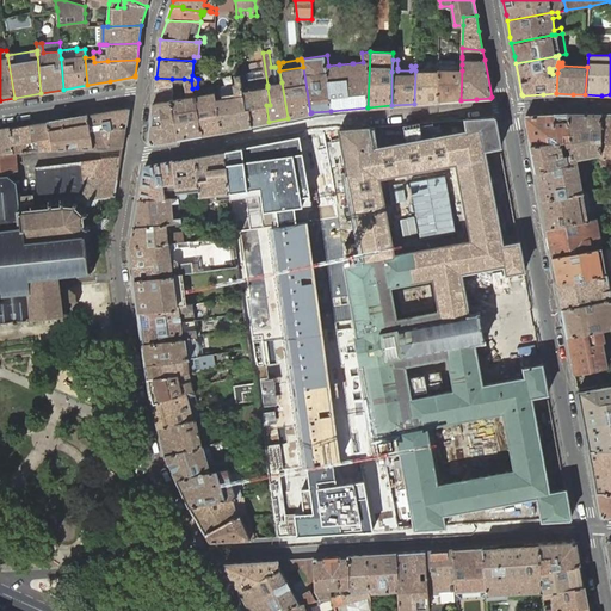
[(437,63),(415,63),(415,66),(415,71),(414,104),(438,102),(438,71),(438,69),(439,63),(437,63)]
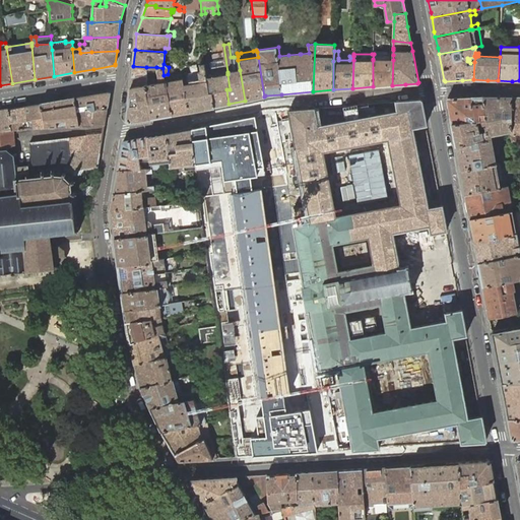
[(240,70),(245,101),(264,96),(258,57),(238,60),(240,70)]
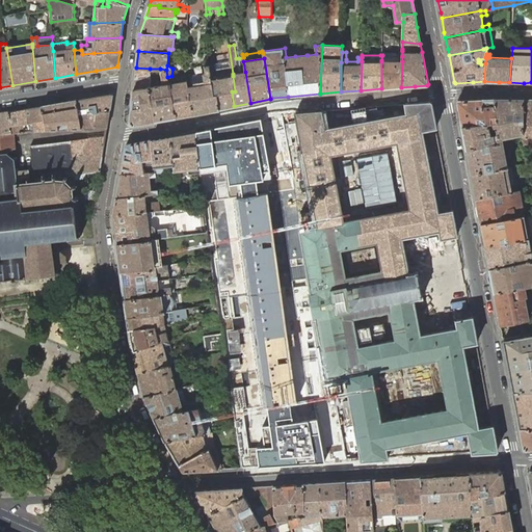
[(381,88),(401,87),(402,61),(381,60),(381,61),(381,88)]
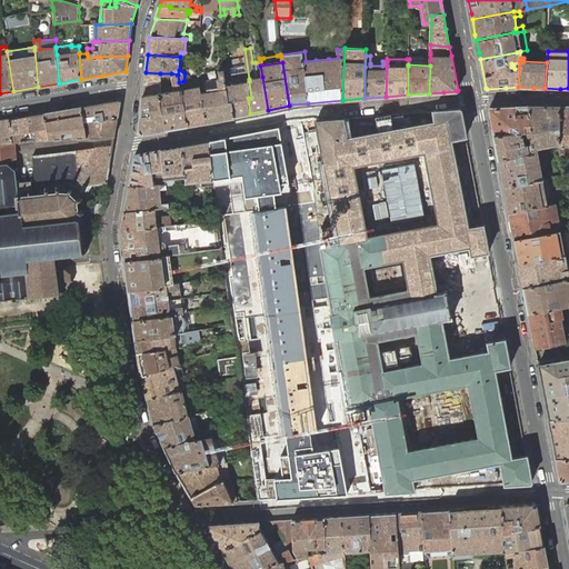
[(207,122),(235,117),(232,101),(229,101),(227,88),(226,86),(225,70),(219,71),(220,78),(218,79),(219,87),(207,89),(208,91),(206,92),(203,81),(199,81),(200,86),(201,92),(207,122)]
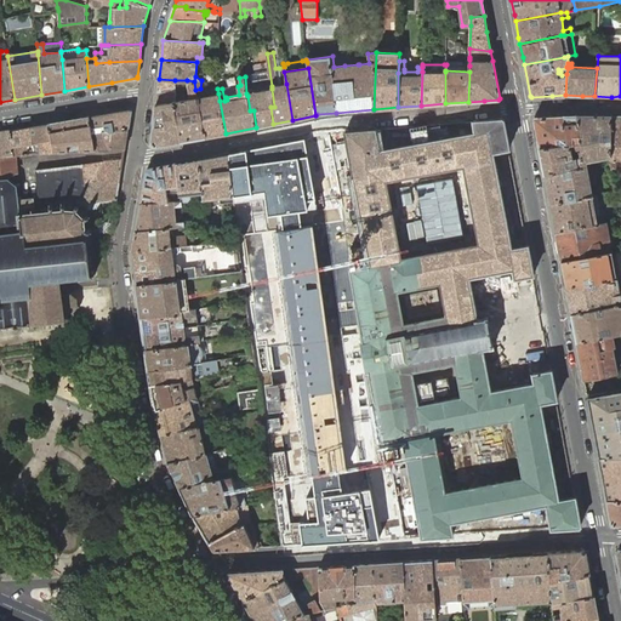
[(274,125),(273,124),(271,107),(274,107),(272,89),(251,92),(250,77),(245,77),(246,93),(248,96),(250,110),(254,110),(256,127),(274,125)]
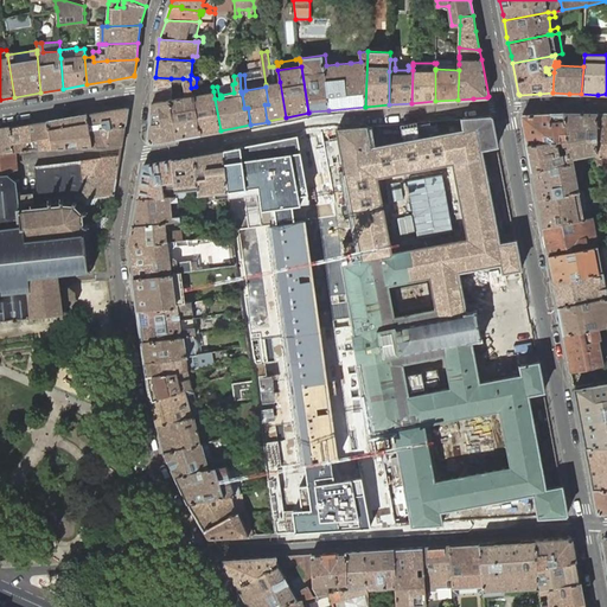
[(158,88),(171,85),(171,78),(155,77),(153,93),(159,91),(158,88)]
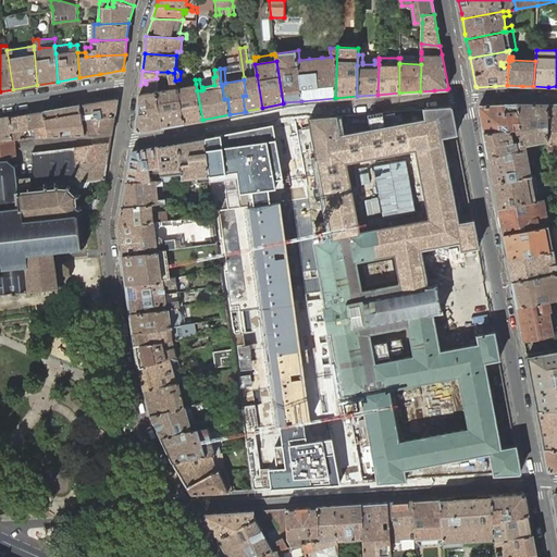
[(163,126),(185,123),(177,87),(175,81),(174,73),(168,72),(171,86),(169,88),(157,91),(156,91),(155,91),(163,126)]
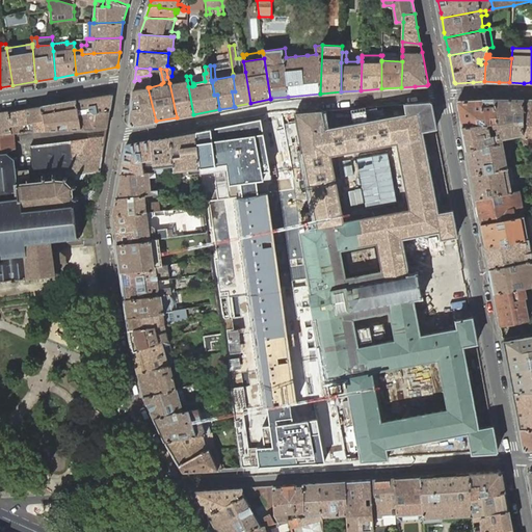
[(204,74),(192,75),(193,83),(205,81),(204,74)]
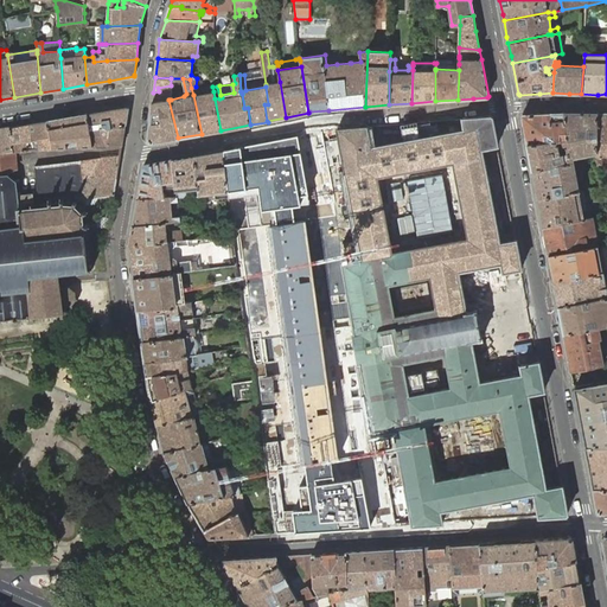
[(153,93),(152,103),(158,102),(157,98),(171,96),(171,85),(158,88),(159,91),(153,93)]
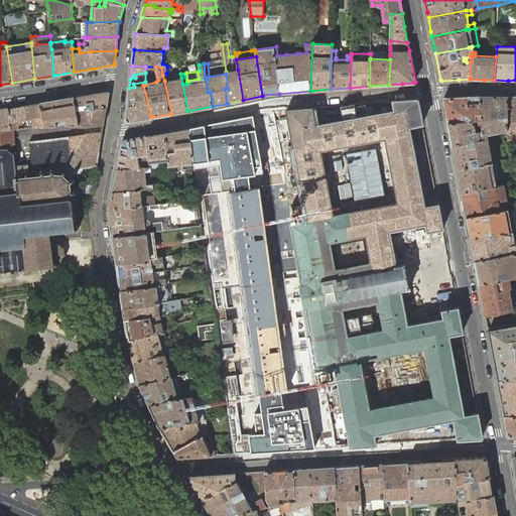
[(171,114),(187,111),(182,84),(181,78),(164,81),(171,114)]
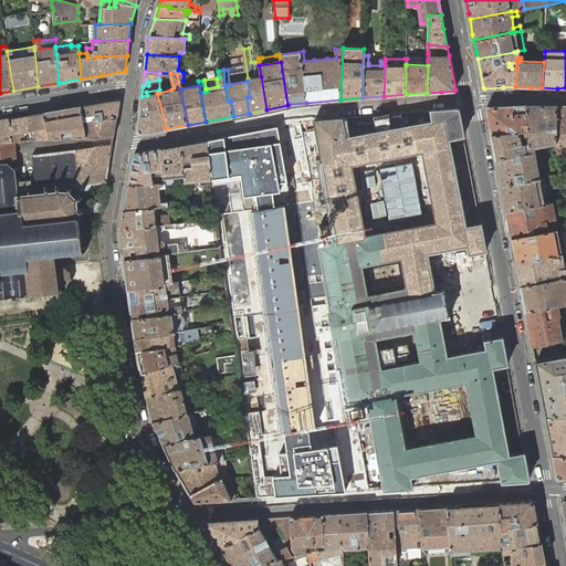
[(140,134),(166,128),(157,93),(147,95),(142,96),(138,130),(140,134)]
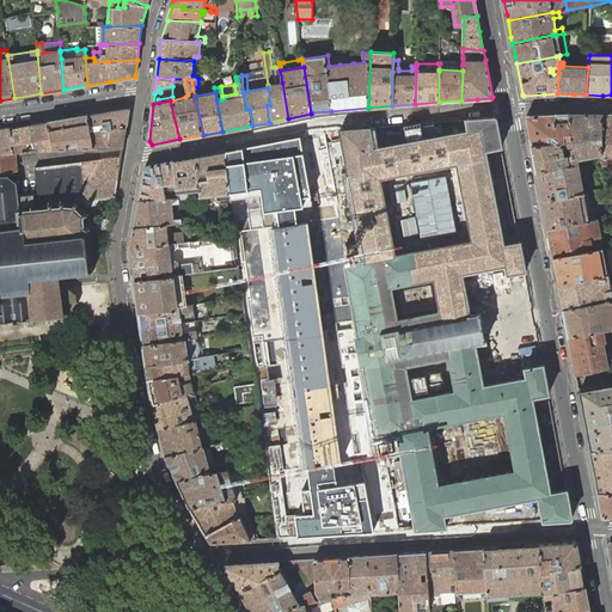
[(129,108),(87,115),(90,129),(105,128),(109,129),(127,127),(130,109),(129,108)]
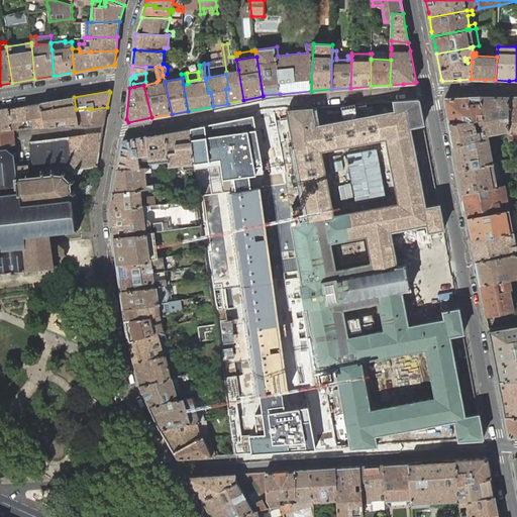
[(482,118),(480,96),(445,98),(444,99),(447,113),(449,122),(482,118)]
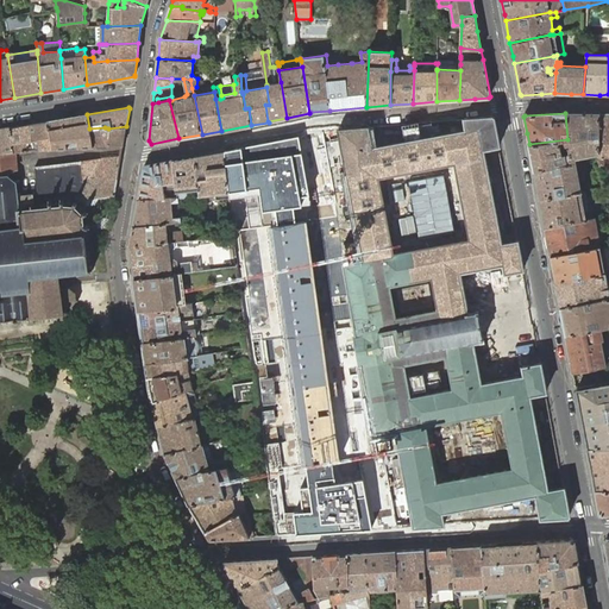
[(579,113),(565,113),(567,139),(570,159),(576,158),(598,154),(600,113),(579,113)]
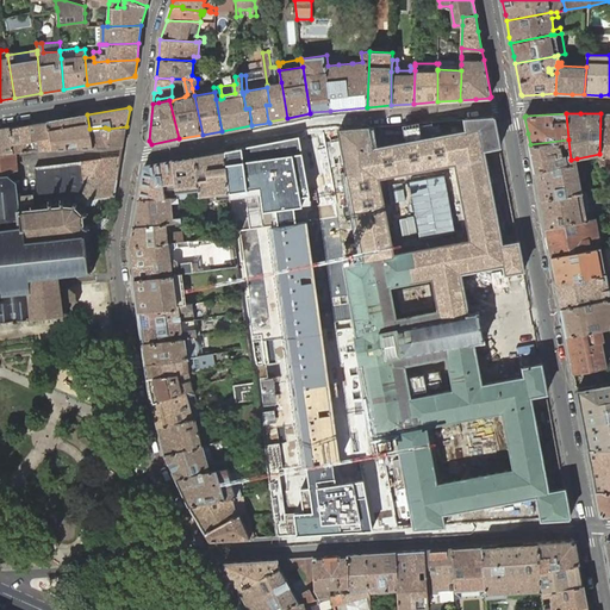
[(609,113),(601,113),(599,154),(599,156),(599,157),(601,165),(605,165),(605,156),(609,156),(609,113)]
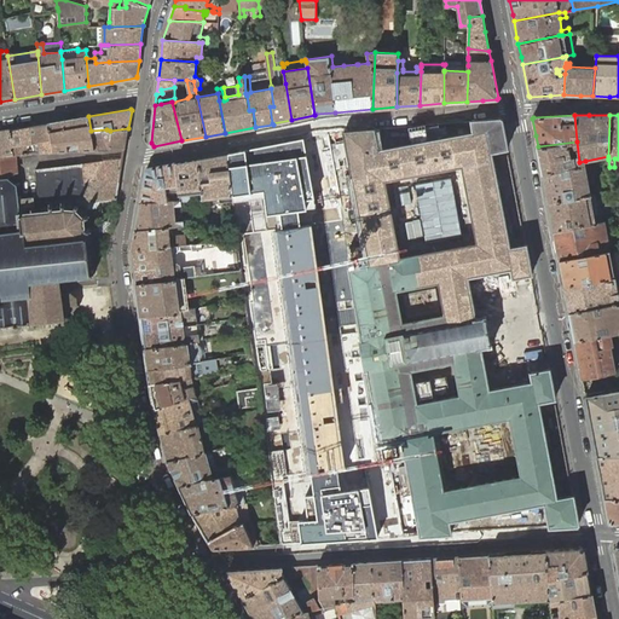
[(88,116),(50,122),(55,151),(68,151),(67,144),(77,143),(80,150),(94,149),(91,131),(88,116)]
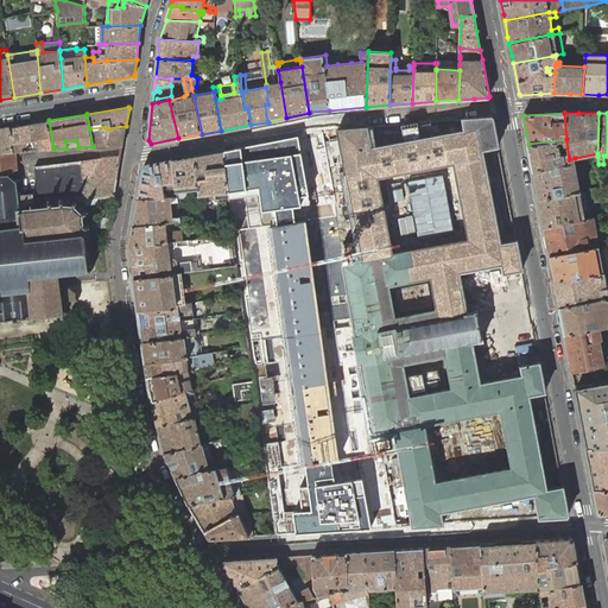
[(521,268),(517,240),(500,242),(483,149),(499,145),(493,116),(492,116),(464,118),(466,130),(372,146),(368,126),(339,128),(340,133),(344,163),(347,171),(348,181),(353,202),(363,258),(342,261),(355,333),(354,333),(360,362),(361,362),(375,434),(396,430),(413,525),(444,524),(442,512),(536,494),(540,517),(568,515),(569,514),(563,486),(548,489),(529,394),(545,391),(540,362),(523,365),(525,374),(481,382),(473,341),(480,340),(481,341),(483,340),(483,337),(482,337),(480,324),(477,312),(479,312),(477,309),(475,310),(475,311),(468,312),(460,271),(502,263),(505,272),(521,268)]
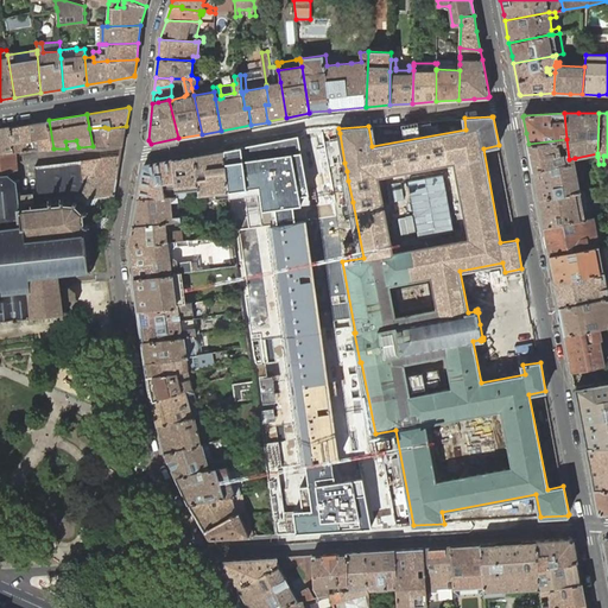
[(49,120),(29,124),(32,140),(33,150),(39,150),(54,149),(49,120)]
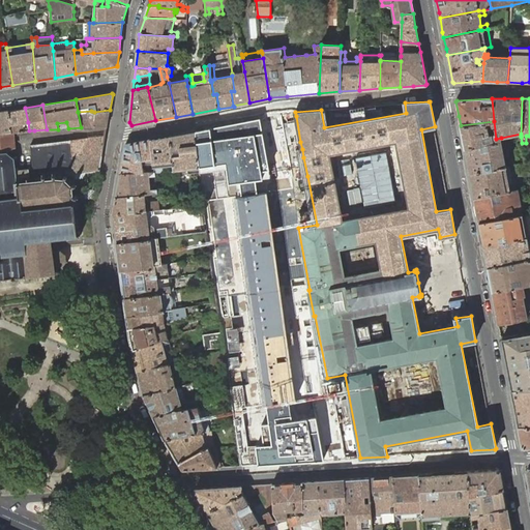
[(8,111),(12,133),(25,131),(26,131),(29,130),(28,122),(25,108),(8,111)]
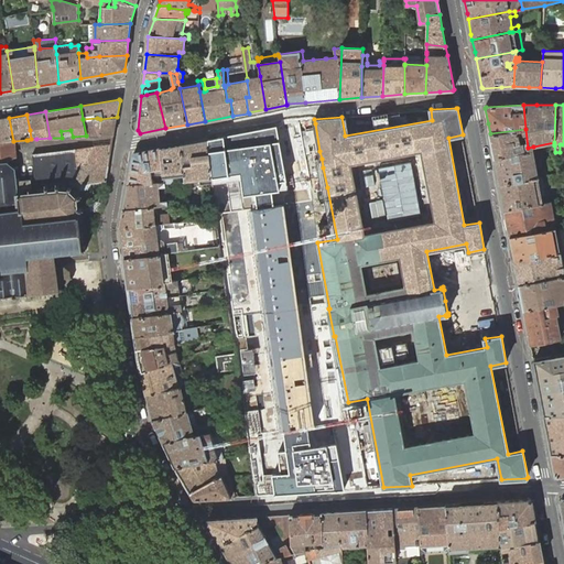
[(97,118),(83,119),(86,136),(94,136),(115,134),(117,117),(100,119),(97,118)]
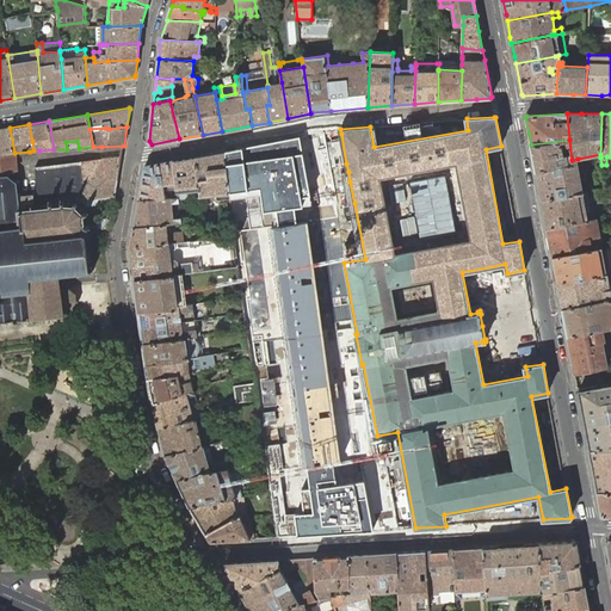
[(0,129),(0,154),(14,153),(10,128),(0,129)]
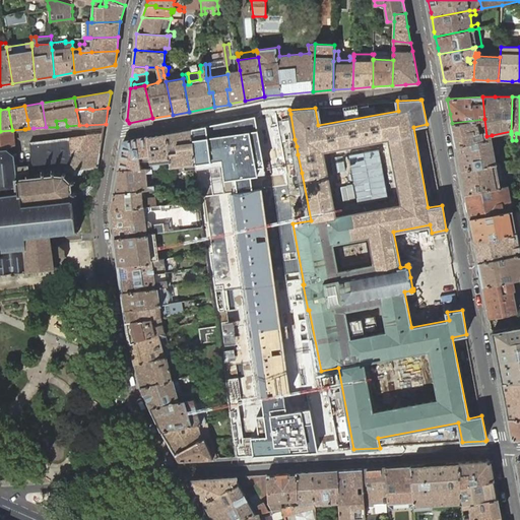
[(295,139),(290,114),(287,115),(276,117),(281,141),(282,141),(290,140),(291,146),(297,146),(295,139)]
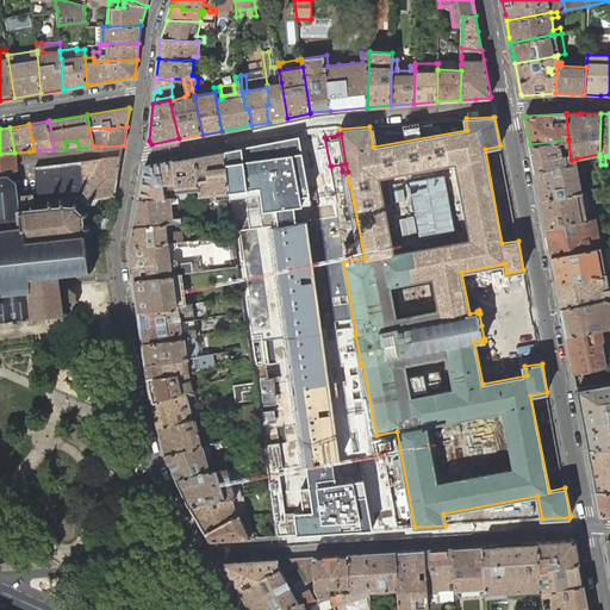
[(300,136),(224,150),(229,191),(261,186),(265,210),(278,209),(294,206),(311,205),(300,136)]
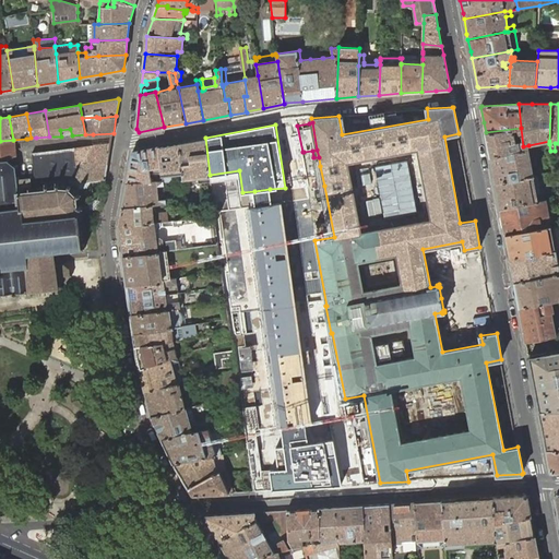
[(521,128),(486,132),(489,147),(490,156),(524,150),(523,146),(521,128)]
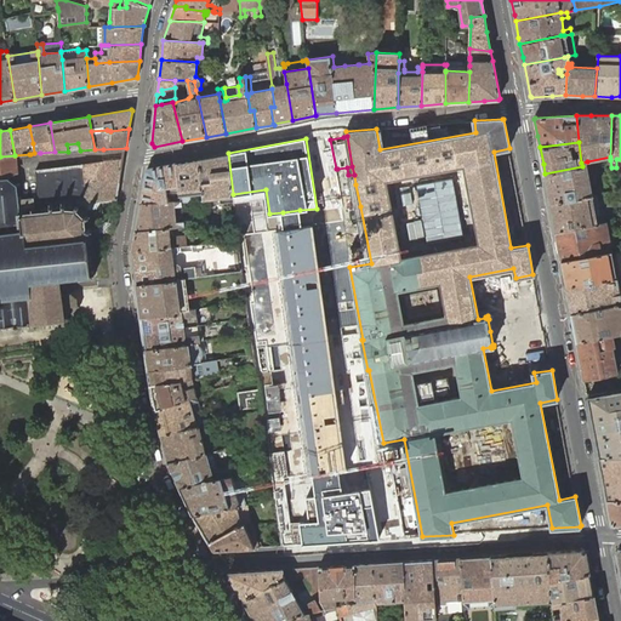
[(103,149),(104,161),(124,159),(126,148),(103,149)]
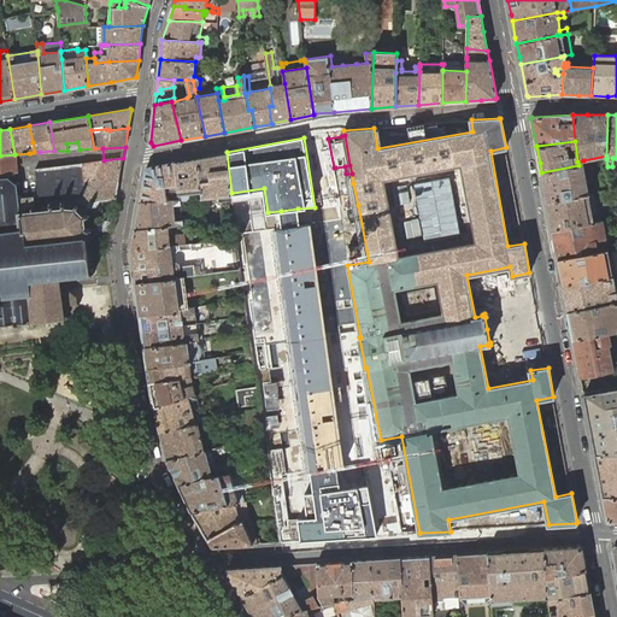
[(231,193),(227,152),(198,158),(203,191),(203,193),(203,197),(218,194),(219,200),(233,199),(231,193)]
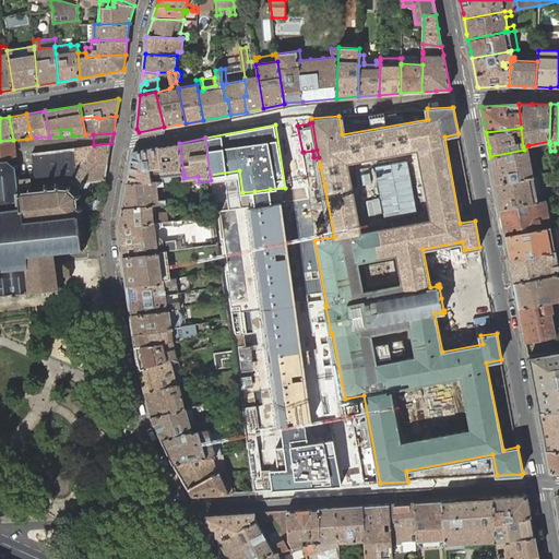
[(0,141),(0,161),(6,161),(7,157),(9,157),(9,158),(15,155),(13,143),(13,140),(0,141)]
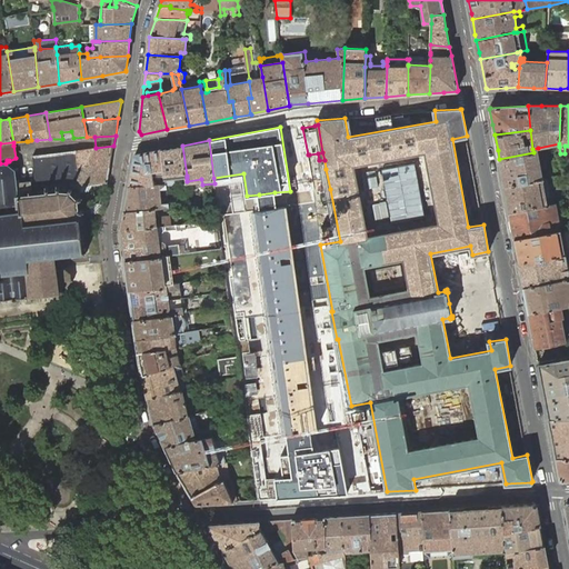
[(33,156),(36,185),(36,186),(77,181),(77,178),(88,176),(89,166),(111,162),(113,146),(96,148),(33,156)]
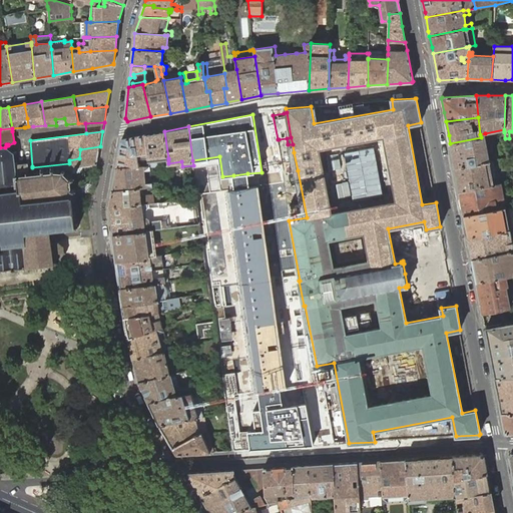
[(168,158),(164,131),(146,134),(150,160),(150,165),(156,164),(157,162),(159,163),(166,162),(168,160),(168,158)]
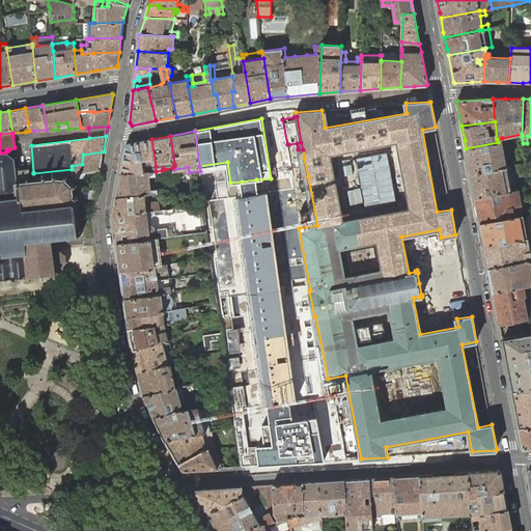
[(502,138),(497,139),(498,142),(466,148),(469,165),(471,173),(502,168),(507,167),(502,138)]
